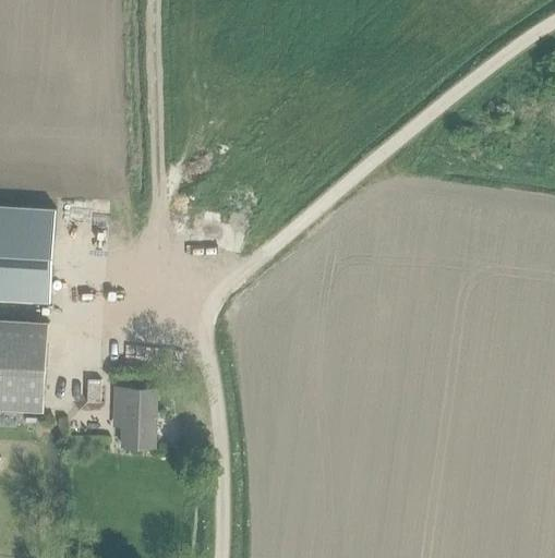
[(0,298),(48,301),(53,209),(0,205),(0,298)]
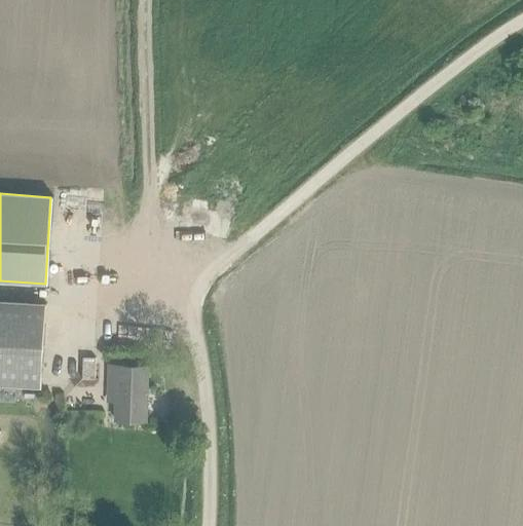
[(185,250),(208,245),(207,236),(183,241),(185,250)]
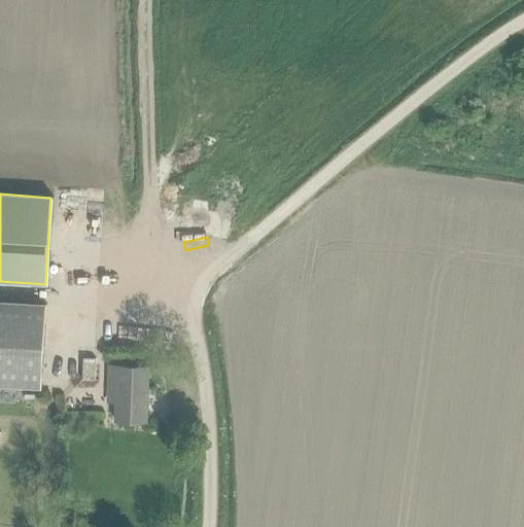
[(44,305),(0,302),(0,384),(39,387),(44,305)]
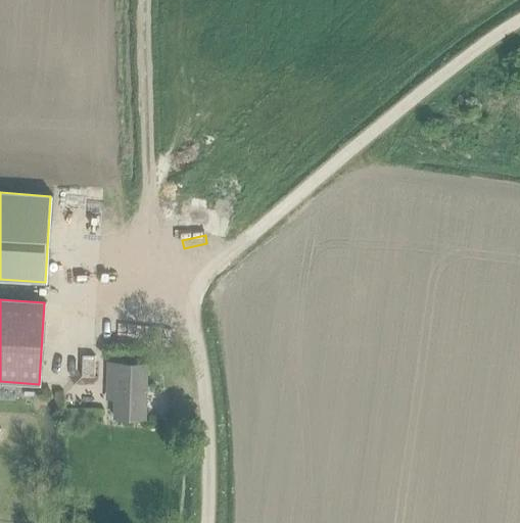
[(92,378),(92,357),(80,355),(79,378),(92,378)]
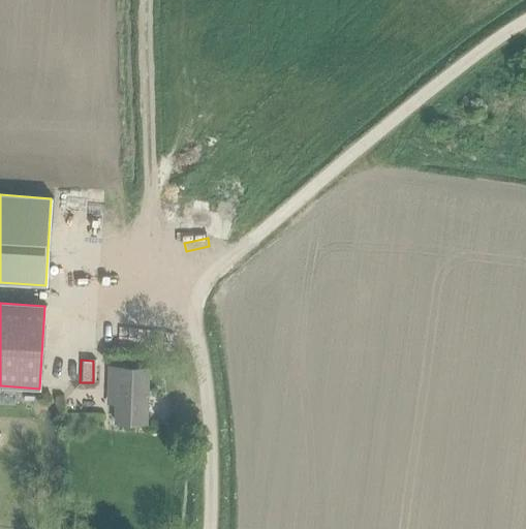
[(147,369),(106,368),(105,395),(114,396),(113,423),(145,424),(147,369)]
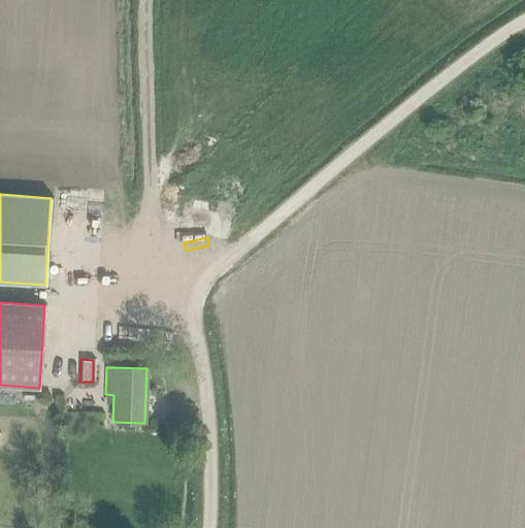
[(0,401),(18,402),(18,393),(0,392),(0,401)]
